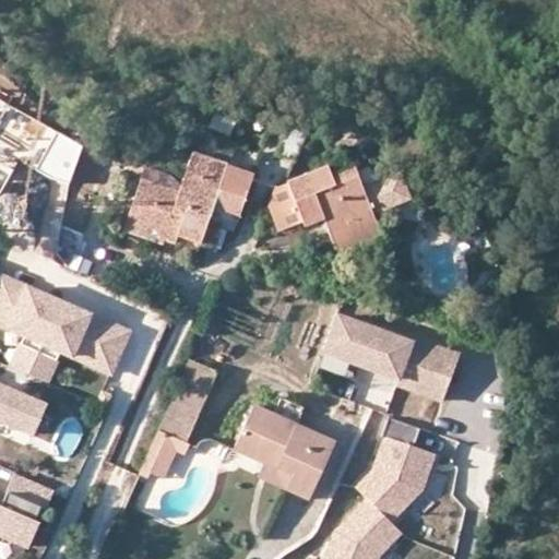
[(0,190),(1,191),(18,159),(64,185),(85,146),(0,102),(0,190)]
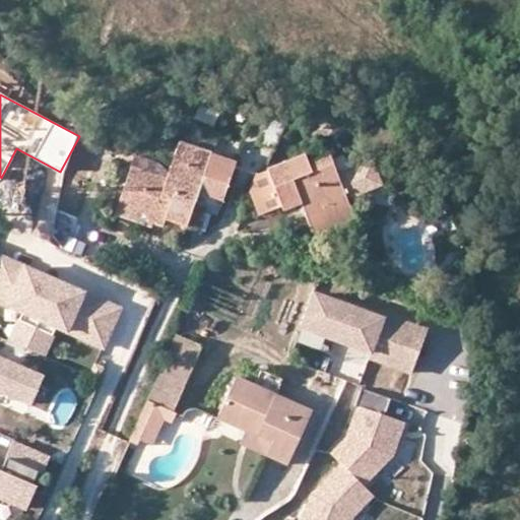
[(285,123),(270,116),(259,141),(274,147),(285,123)]
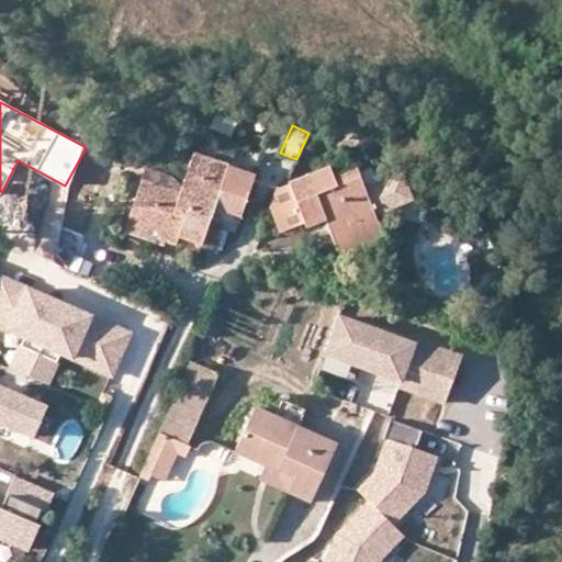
[(147,167),(128,218),(179,236),(201,243),(210,222),(234,231),(254,176),(194,154),(183,181),(147,167)]
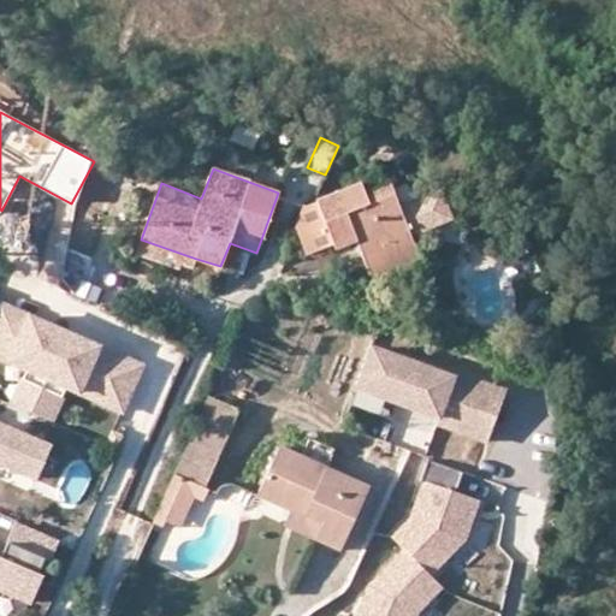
[(385,250),(413,240),(391,185),(366,195),(361,184),(317,201),(333,244),(336,250),(355,242),(363,260),(385,250)]
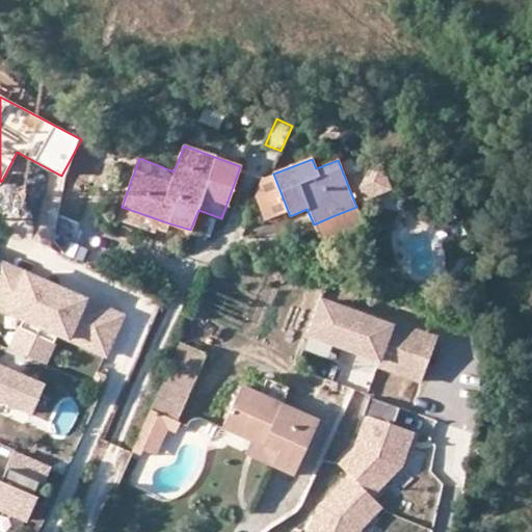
[(288,211),(273,174),(262,179),(255,193),(265,219),(288,211)]
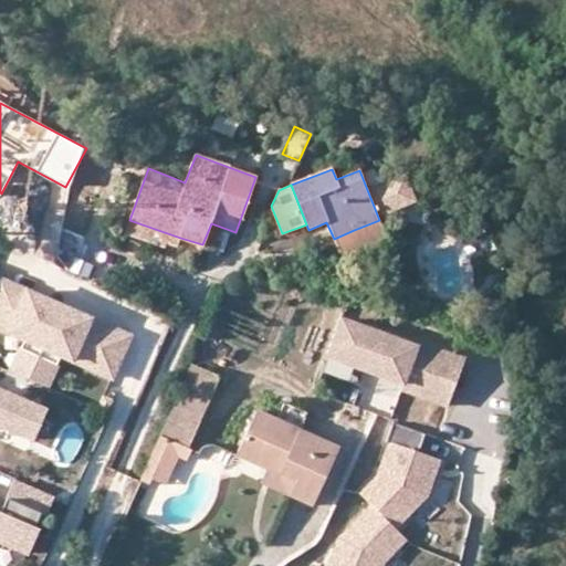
[(180,238),(129,220),(125,233),(165,248),(168,243),(176,247),(180,238)]
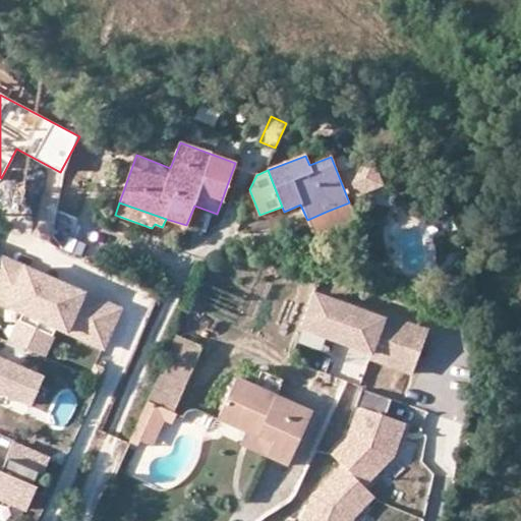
[(355,219),(349,203),(326,212),(331,224),(333,229),(355,219)]
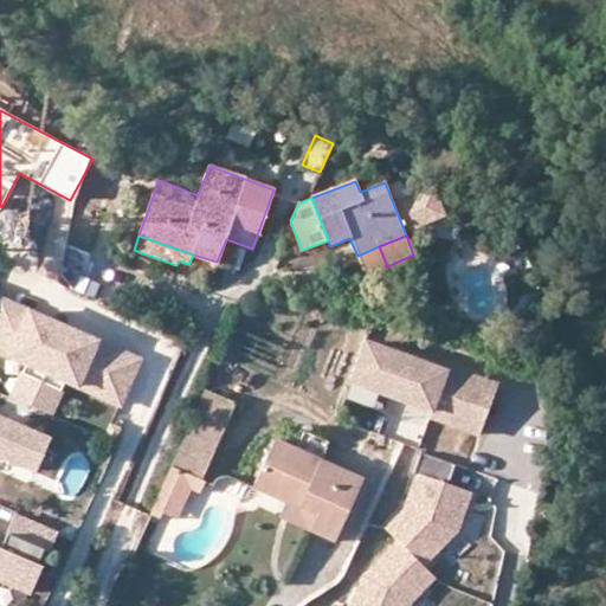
[(385,260),(379,246),(358,256),(363,269),(385,260)]
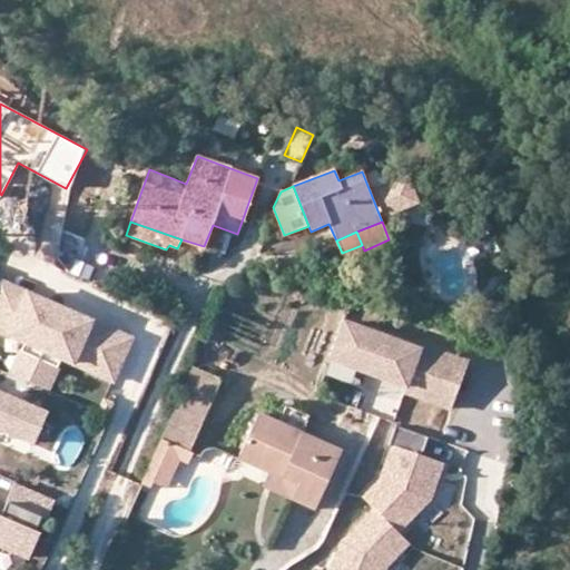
[(22,352),(40,360),(56,324),(60,313),(42,305),(46,300),(1,281),(0,282),(0,330),(26,342),(22,352)]
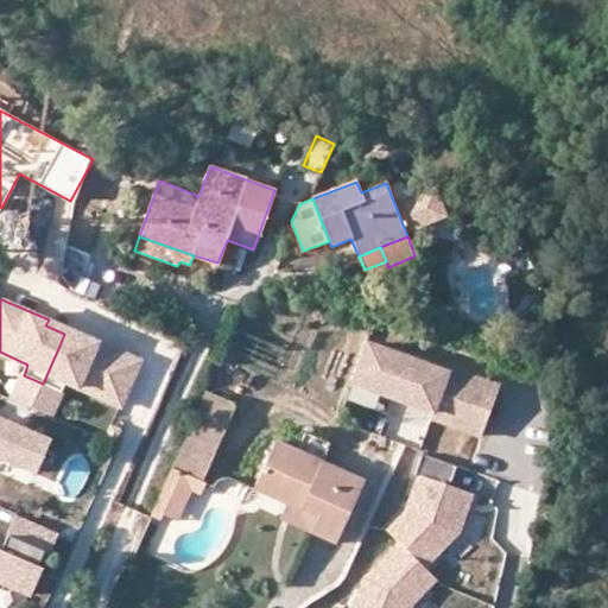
[(68,381),(122,405),(141,359),(86,335),(83,342),(64,334),(59,346),(43,384),(63,392),(68,381)]
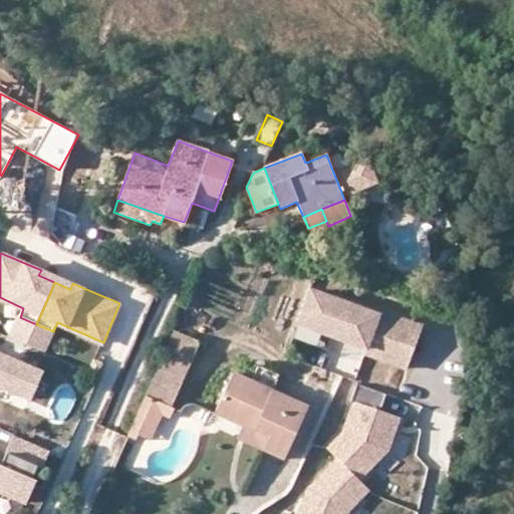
[(309,286),(297,320),(364,344),(363,349),(406,364),(421,322),(378,307),(376,310),(309,286)]
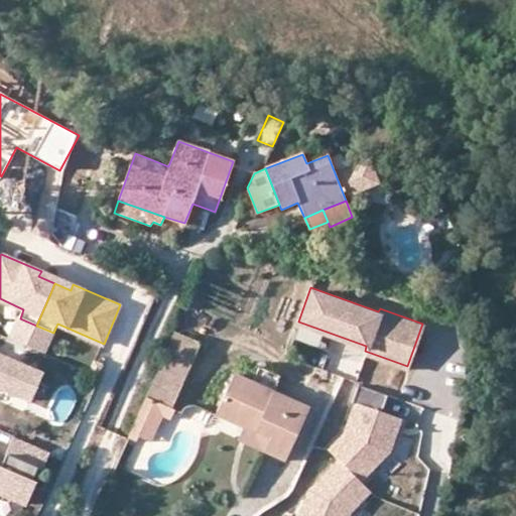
[(28,346),(36,326),(20,318),(11,339),(28,346)]
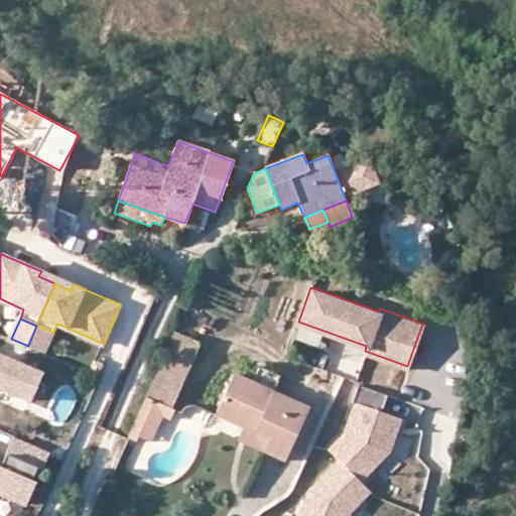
[(53,333),(36,326),(28,346),(44,353),(53,333)]
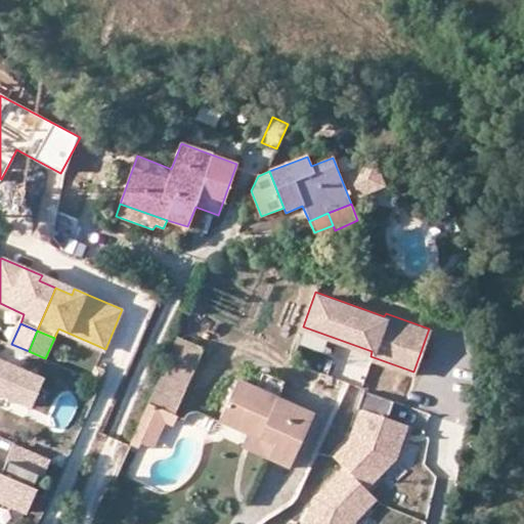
[(203,349),(177,337),(148,403),(173,415),(203,349)]
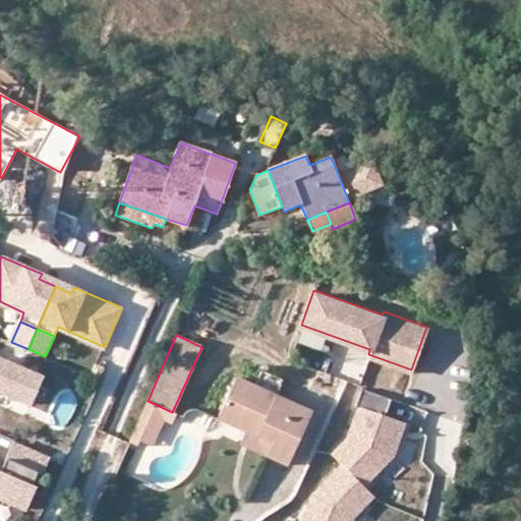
[(0,391),(31,404),(43,377),(0,357),(0,391)]
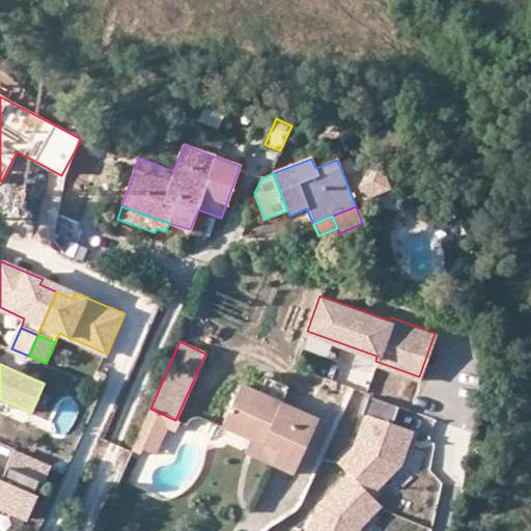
[(280,403),(287,387),(266,378),(258,394),(280,403)]
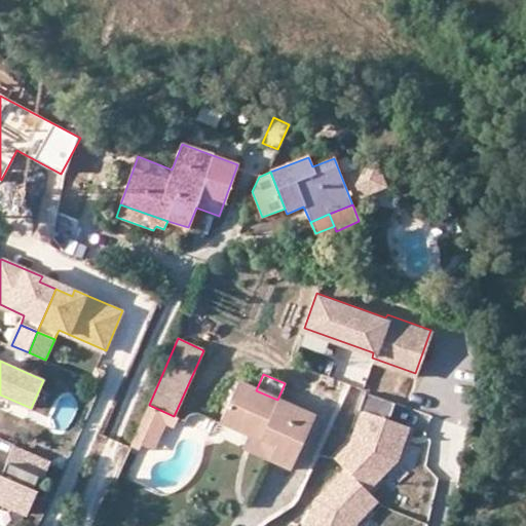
[(269,459),(291,468),(313,416),(277,400),(256,390),(237,382),(220,423),(249,436),(274,447),(269,459)]
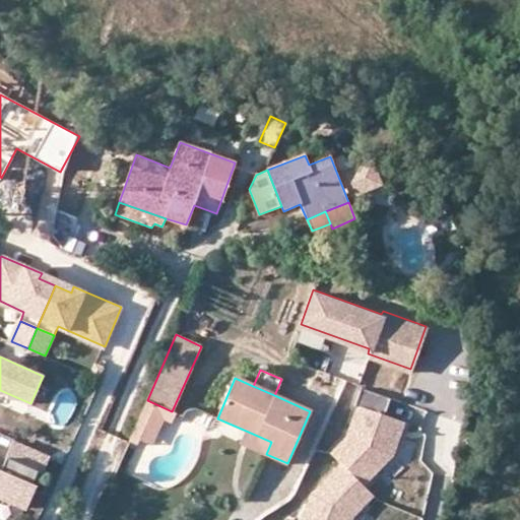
[(147,400),(129,442),(137,445),(139,440),(152,446),(166,419),(172,421),(176,413),(172,411),(147,400)]
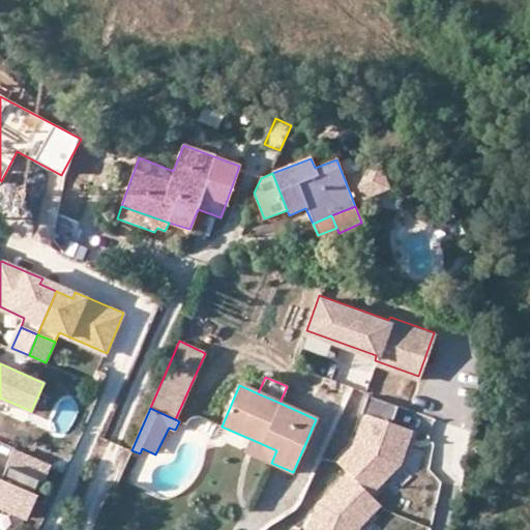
[(410,428),(361,411),(348,444),(333,458),(345,468),(369,491),(398,464),(410,428)]
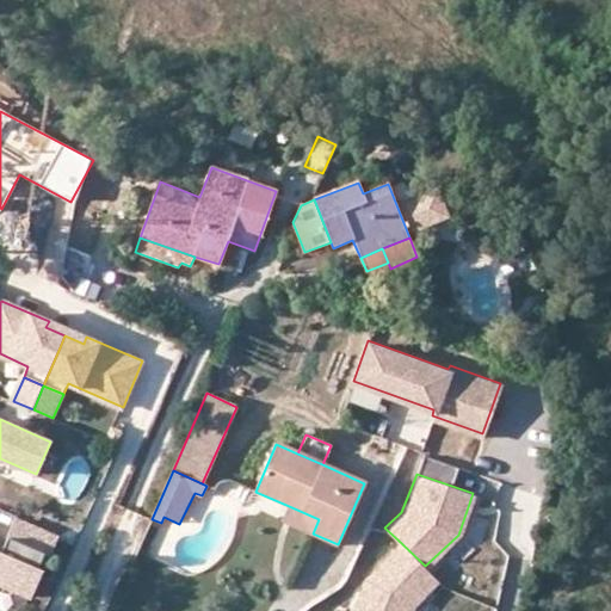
[(319,519),(289,506),(282,520),(313,534),(319,519)]
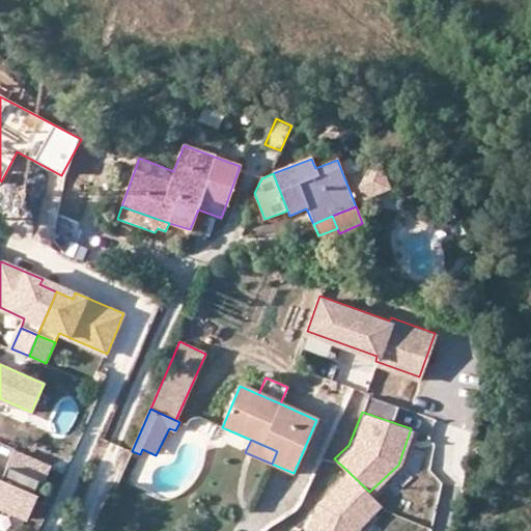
[(0,507),(27,519),(37,496),(34,494),(39,482),(43,483),(50,467),(15,452),(2,480),(0,479),(0,507)]
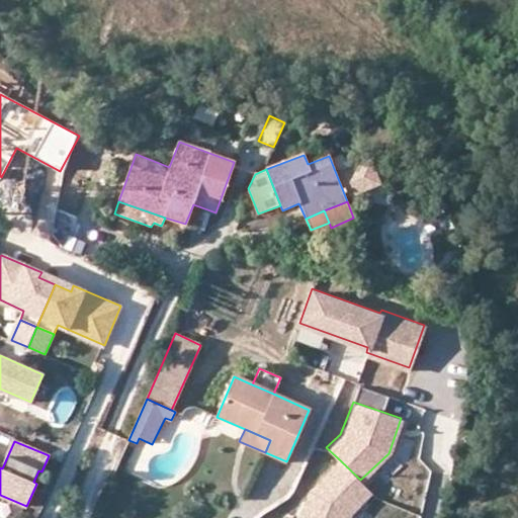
[(360,480),(337,457),(307,488),(294,517),(346,517),(348,513),(371,492),(360,480)]
